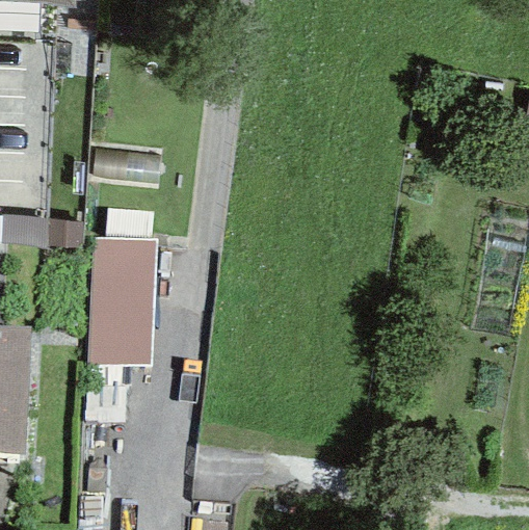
[(50,218),(3,214),(2,241),(49,249),(48,245),(50,218)]
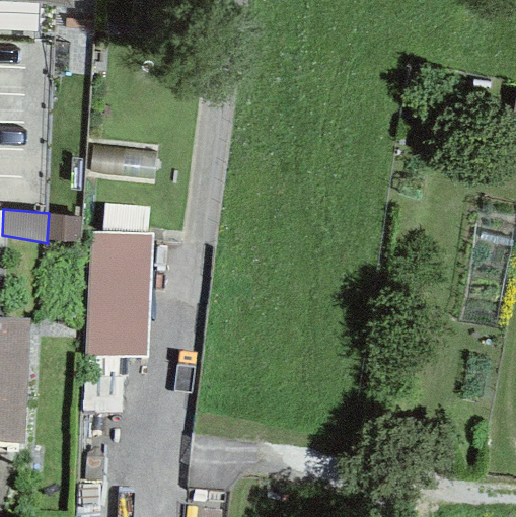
[(80,240),(82,215),(49,213),(47,239),(80,240)]
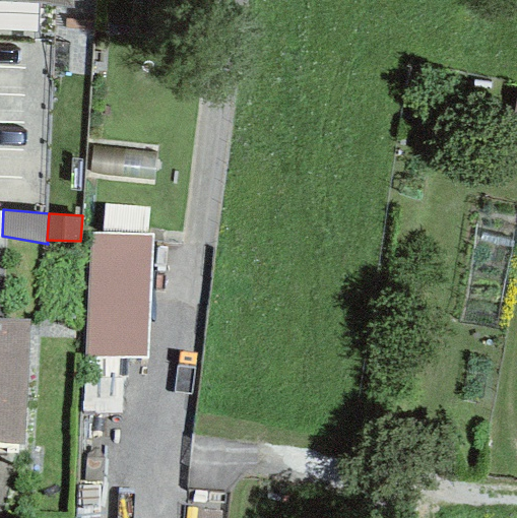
[(153,232),(91,231),(87,352),(149,357),(153,232)]
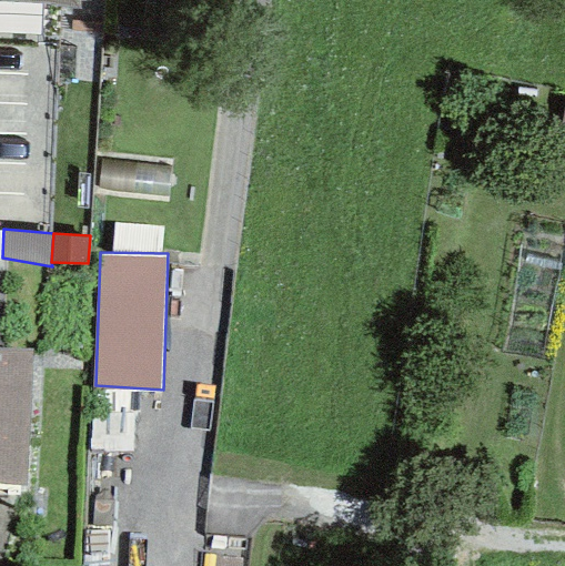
[(0,347),(0,483),(28,483),(34,347),(0,347)]
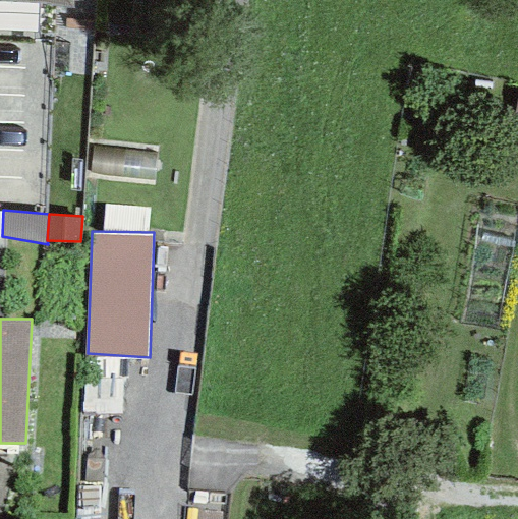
All buildings are outlined.
